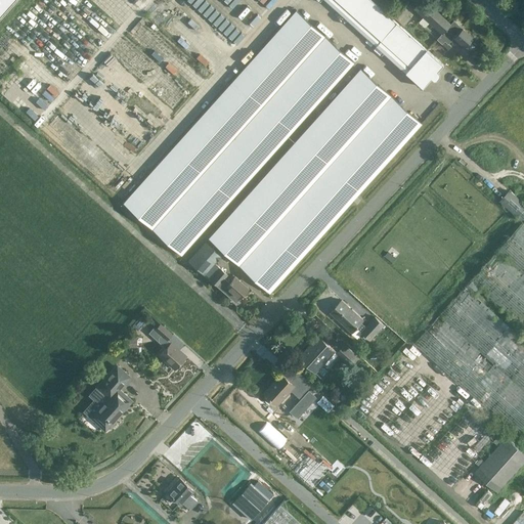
[(0,0),(0,13),(11,0),(0,0)]
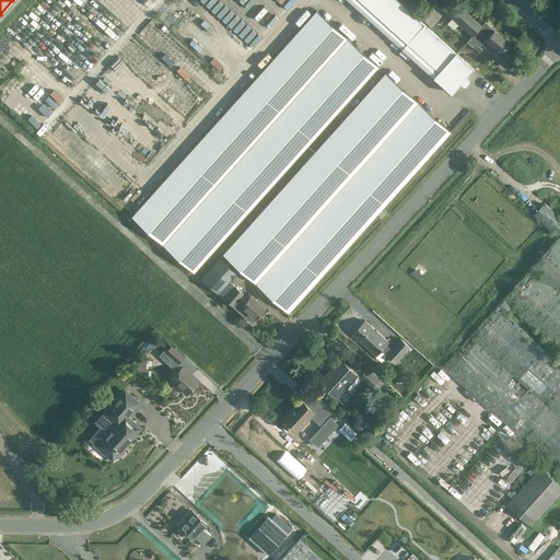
[(359,0),(438,71),(433,77),(451,93),(461,82),(462,84),(465,84),(469,81),(469,78),(467,76),(474,68),(455,51),(455,53),(397,0),(359,0)]
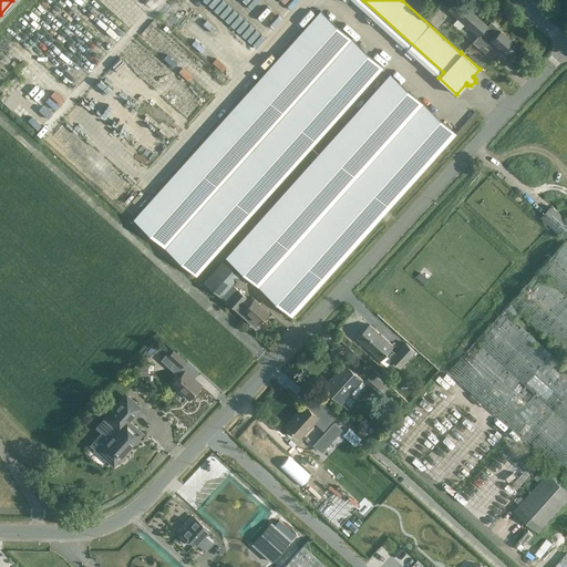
[(461,1),(450,12),(457,19),(452,24),(472,42),(477,47),(480,44),(484,48),(491,40),(502,51),(512,40),(500,29),(498,30),(491,22),(487,26),(461,1)]
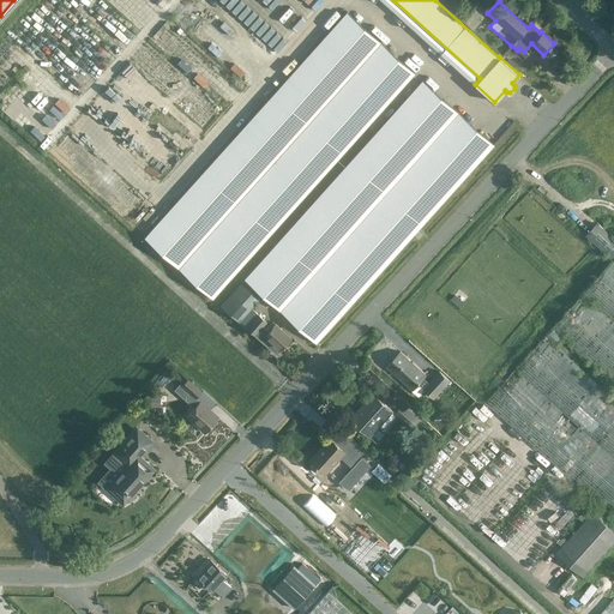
[(347,11),(144,238),(212,298),(366,126),(414,72),(347,11)]
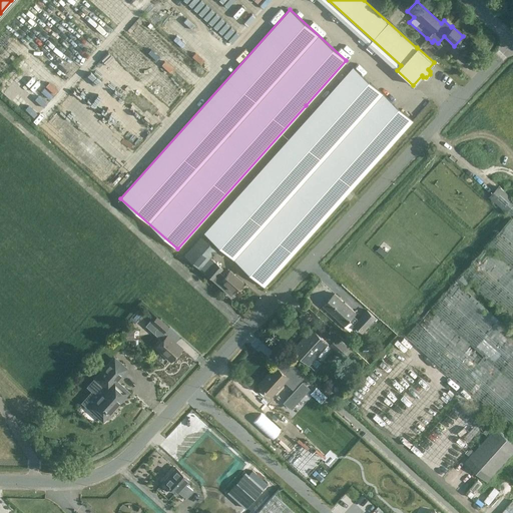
[(402,17),(393,9),(386,17),(395,25),(402,17)]
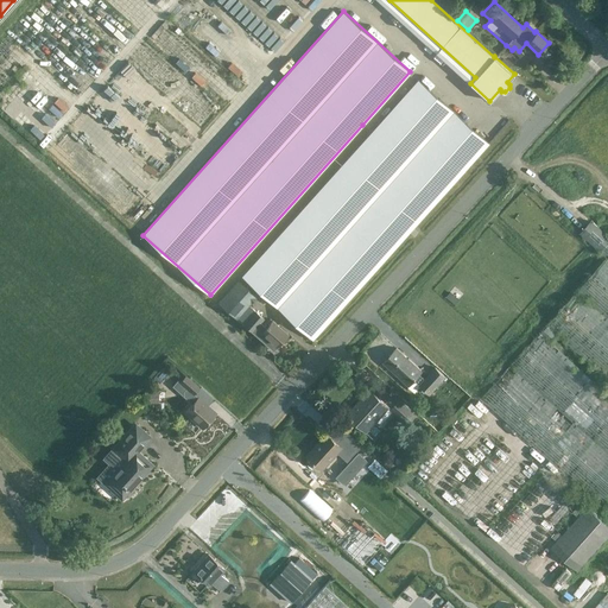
[(418,78),(241,276),(312,340),(445,191),(448,189),(462,172),(464,170),(488,143),(418,78)]
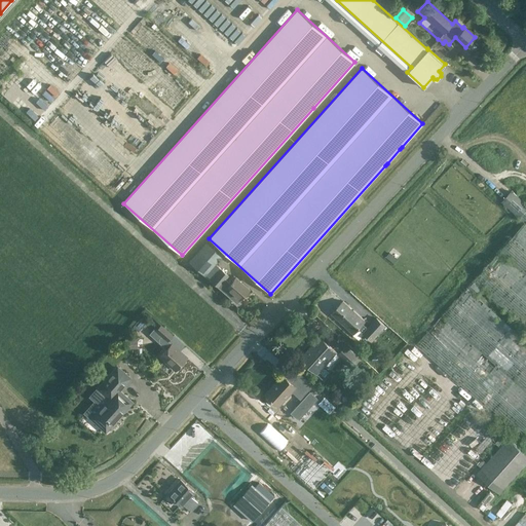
[(519,217),(525,209),(525,202),(514,192),(508,198),(505,197),(502,201),(519,217)]
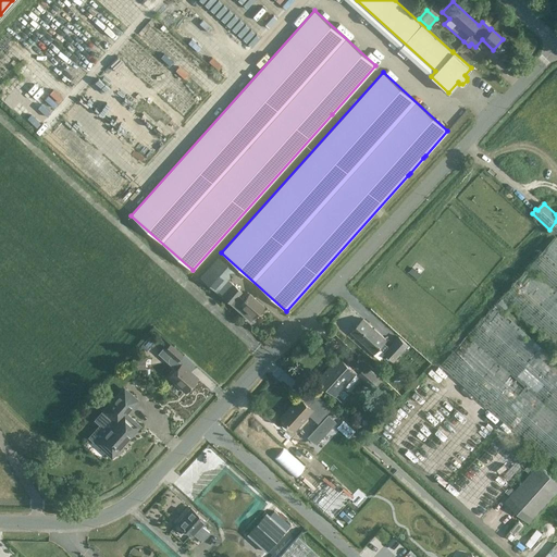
[(556,234),(548,243),(441,364),(548,461),(556,452),(556,359),(504,312),(505,311),(507,308),(510,305),(556,347),(556,234)]
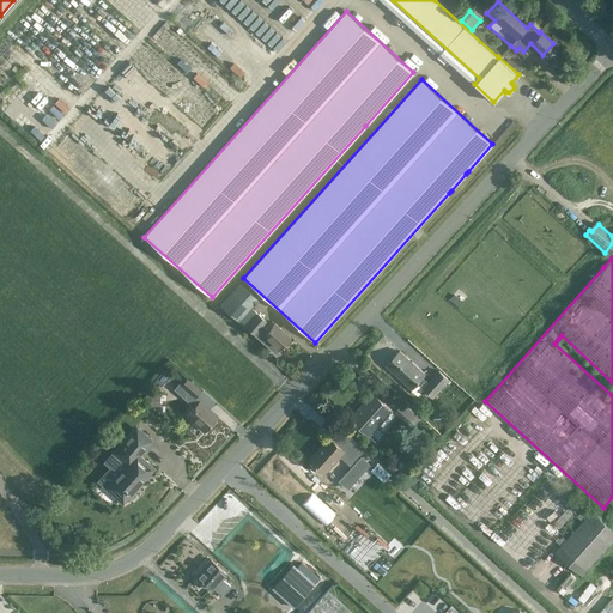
[(265,320),(255,313),(250,308),(259,298),(241,281),(219,305),(238,322),(240,321),(244,325),(271,349),(273,346),(277,349),(289,335),(273,322),(267,329),(261,323),(265,320)]
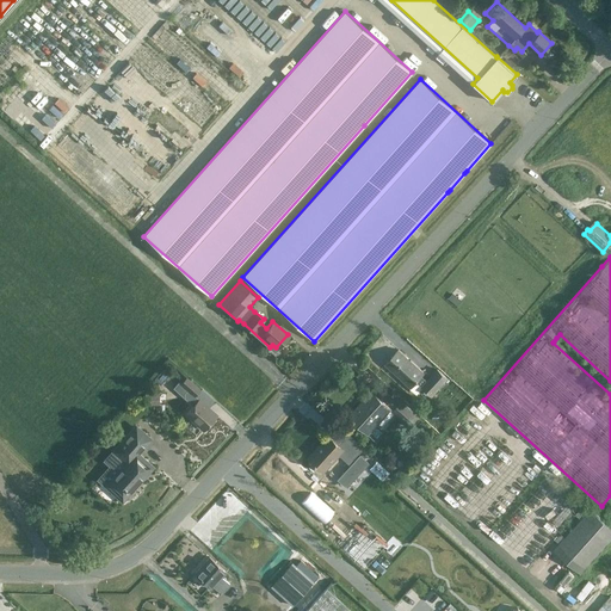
[(415,381),(420,384),(432,395),(448,378),(437,369),(426,381),(420,375),(424,371),(397,349),(384,364),(409,387),(415,381)]
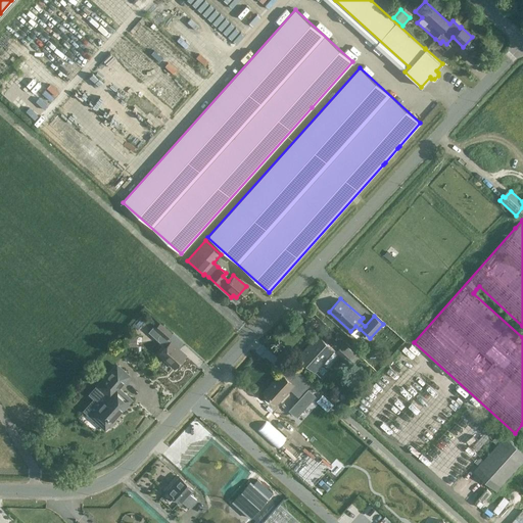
[(141,315),(132,325),(138,330),(146,320),(141,315)]
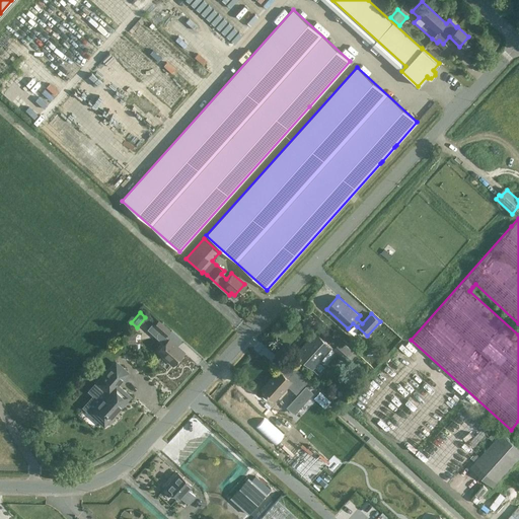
[(159,320),(154,326),(165,336),(170,330),(159,320)]
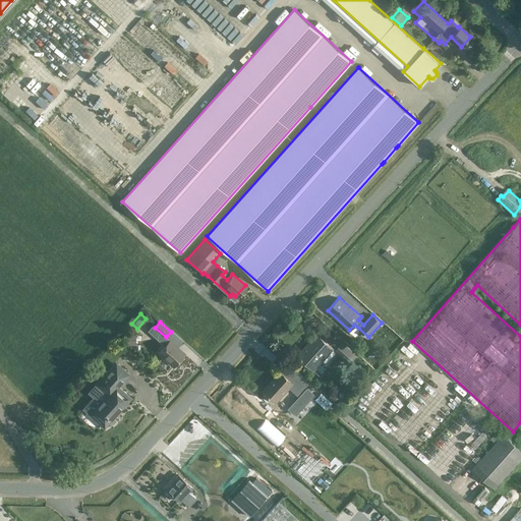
[(313,370),(334,348),(315,333),(296,355),(313,370)]
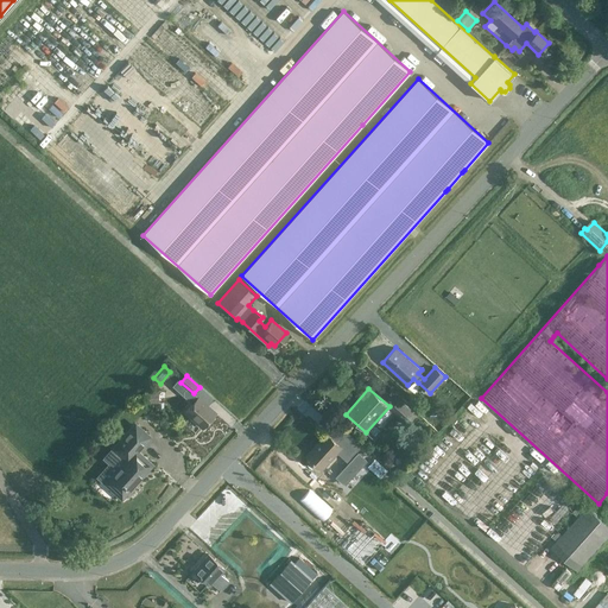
[(462,406),(469,398),(462,393),(456,400),(462,406)]
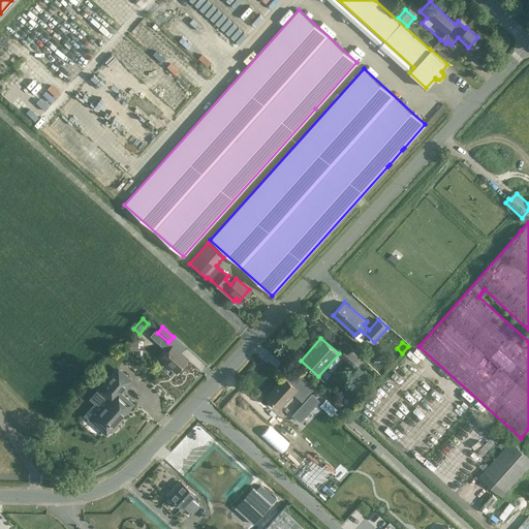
[(173,346),(161,359),(177,372),(179,370),(181,370),(183,368),(183,366),(188,360),(173,346)]
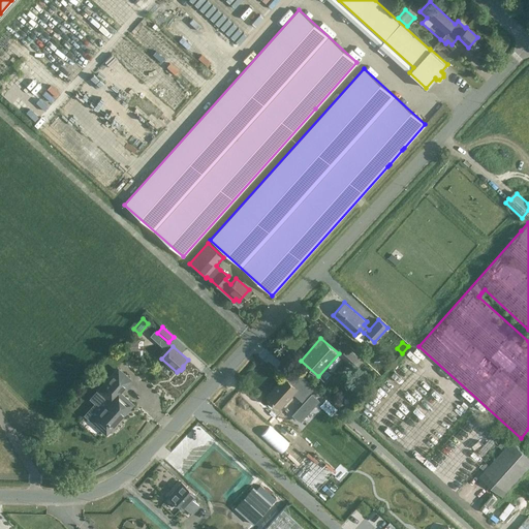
[(353,370),(362,361),(347,348),(339,356),(353,370)]
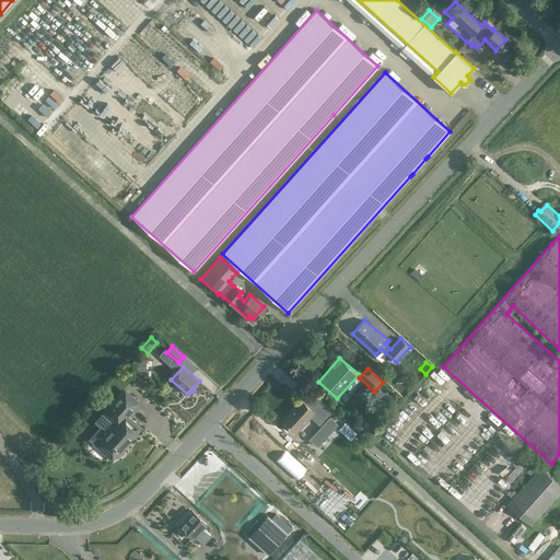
[(113,462),(142,428),(128,415),(139,401),(125,388),(102,412),(94,422),(100,427),(89,440),(95,445),(113,462)]
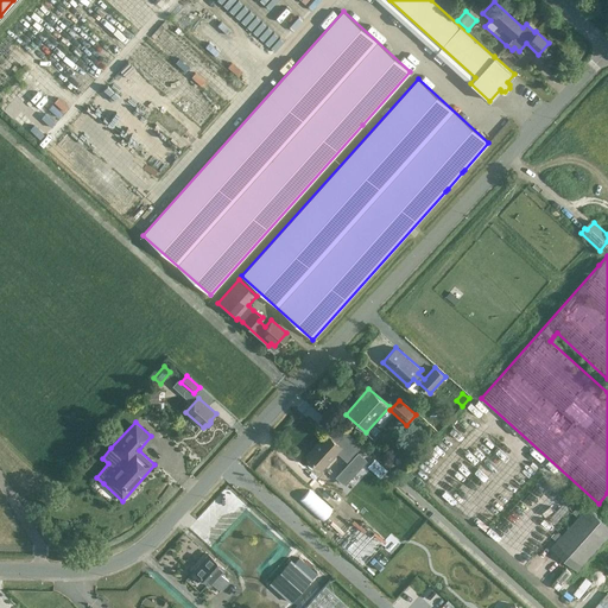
[(323,470),(339,454),(343,448),(339,443),(328,434),(308,455),(323,470)]
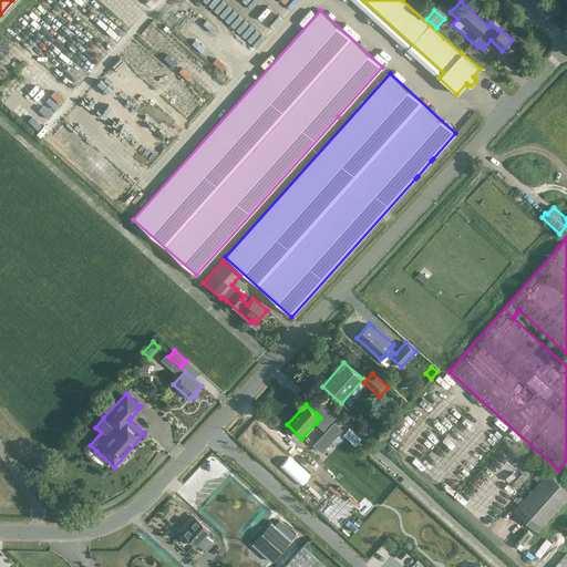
[(320,409),(316,413),(320,418),(316,423),(321,429),(331,418),(320,409)]
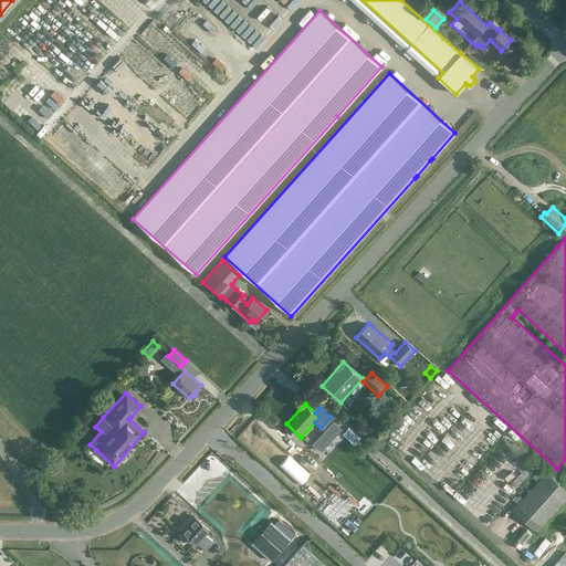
[(342,429),(334,420),(313,443),(321,451),(342,429)]
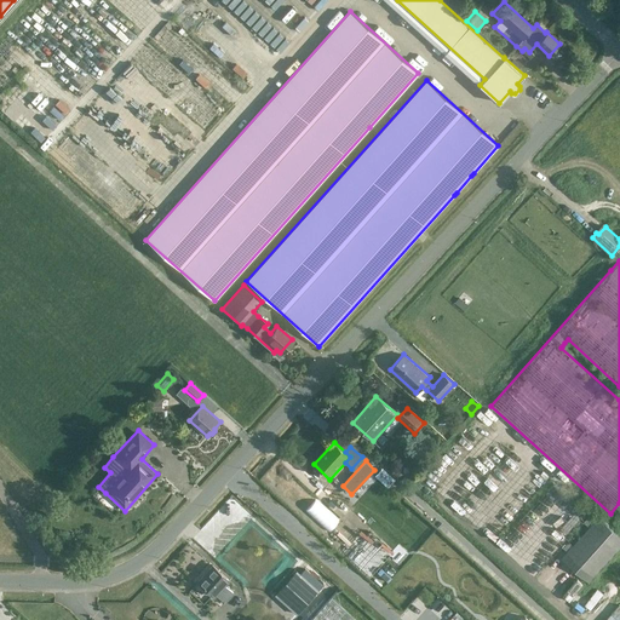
[(566,534),(580,517),(575,512),(561,529),(566,534)]
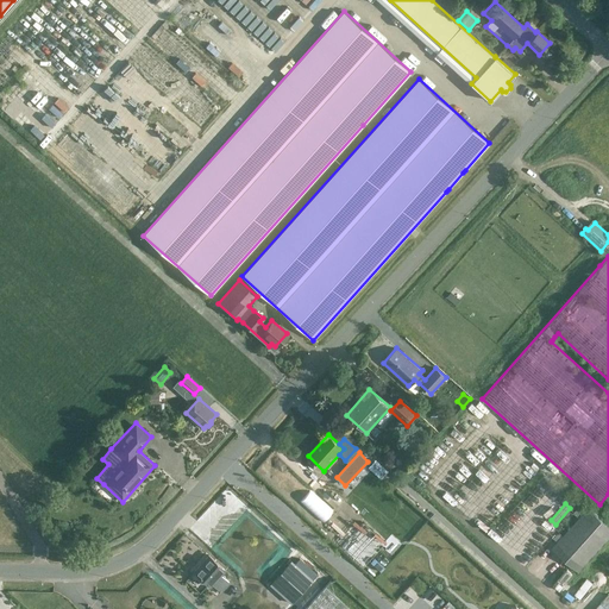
[(579,572),(608,538),(608,526),(589,507),(563,535),(558,531),(552,538),(557,541),(552,547),(579,572)]
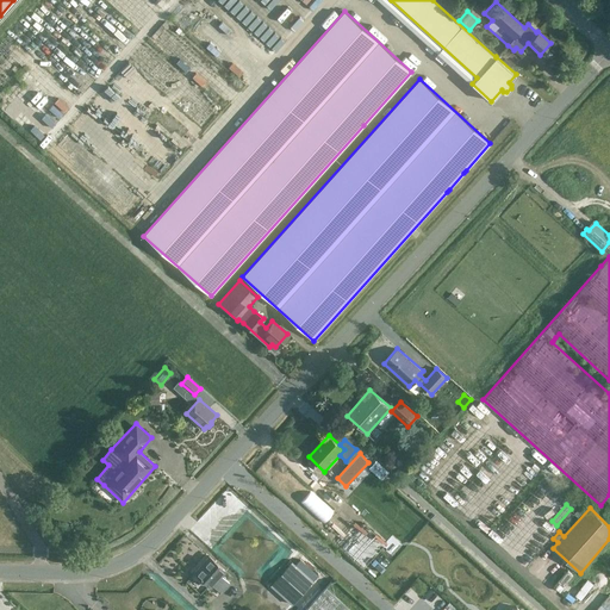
[(327,564),(349,585),(378,609),(403,609),(455,553),(412,515),(378,552),(355,531),(327,564)]
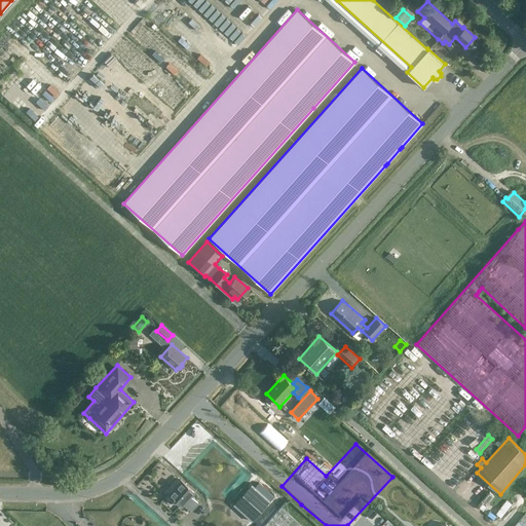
[(191,496),(194,493),(180,480),(167,493),(182,506),(184,505),(187,508),(191,512),(198,503),(194,499),(191,496)]
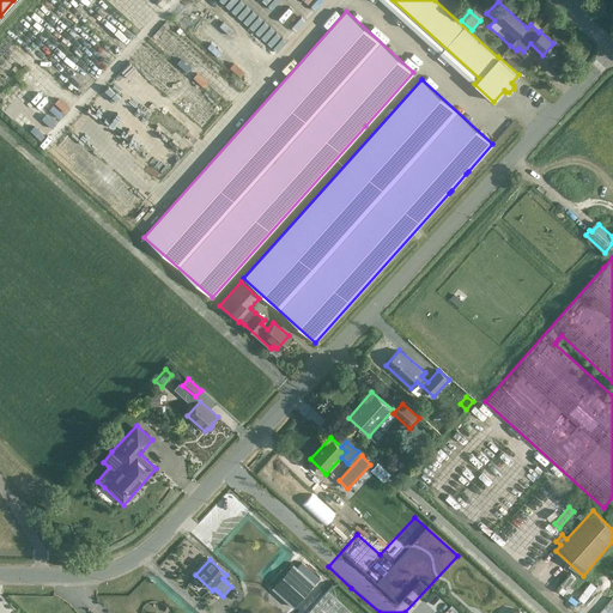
[(314,583),(293,565),(272,589),(292,607),(314,583)]
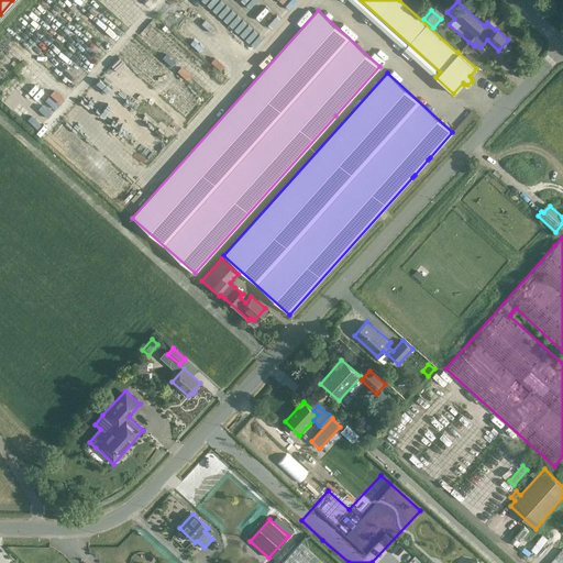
[(540,536),(533,549),(539,551),(545,539),(540,536)]
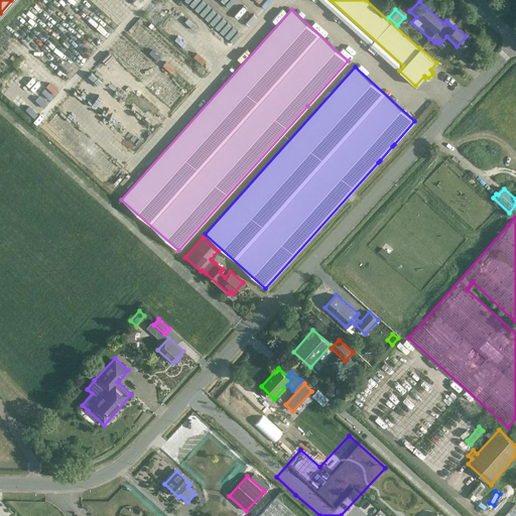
[(296,515),(276,498),(260,515),(296,515)]
